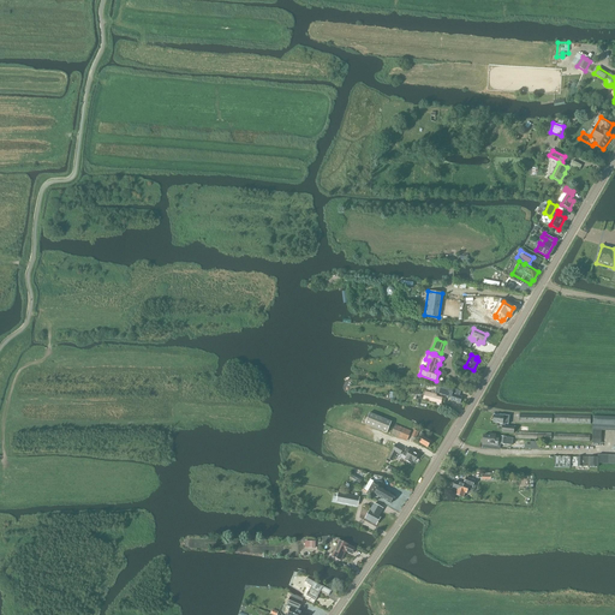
[(460,404),(463,398),(459,396),(461,392),(454,389),(440,388),(439,394),(452,398),(451,400),(460,404)]
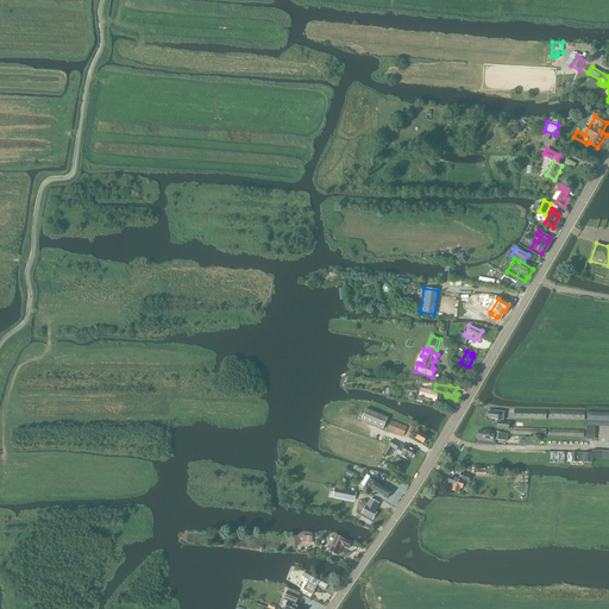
[(433,390),(421,388),(421,390),(419,396),(437,400),(438,394),(432,393),(433,390)]
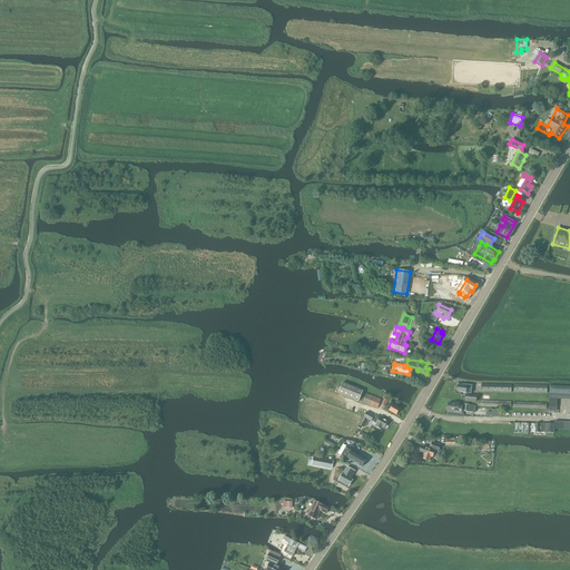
[(359,402),(363,391),(343,383),(338,393),(359,402)]
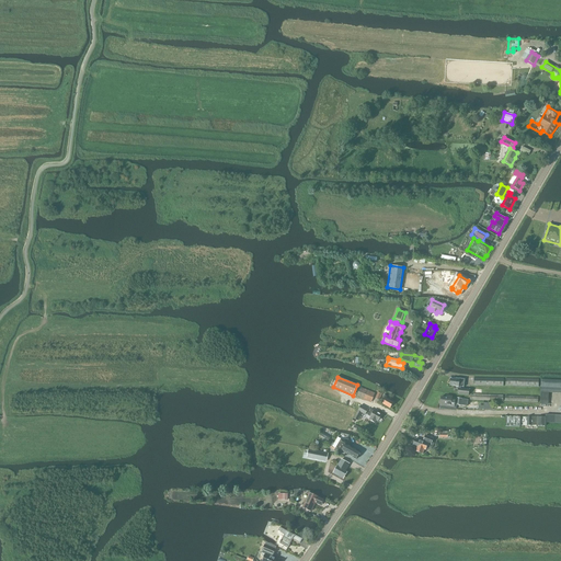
[(469,396),(469,390),(460,389),(460,387),(464,388),(465,379),(456,378),(456,379),(450,379),(450,381),(449,382),(449,384),(450,385),(450,386),(459,387),(458,395),(469,396)]
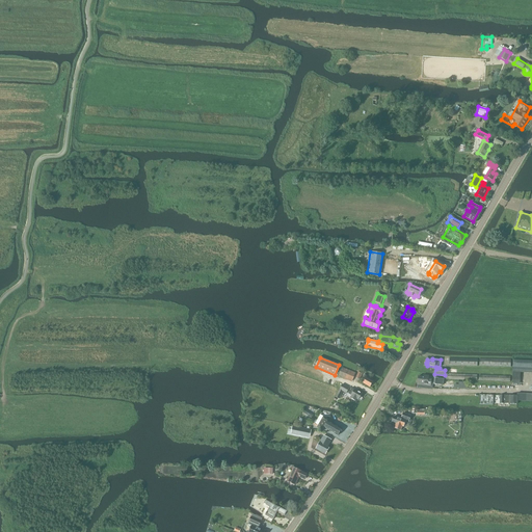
[(339,376),(352,381),(355,373),(342,367),(339,376)]
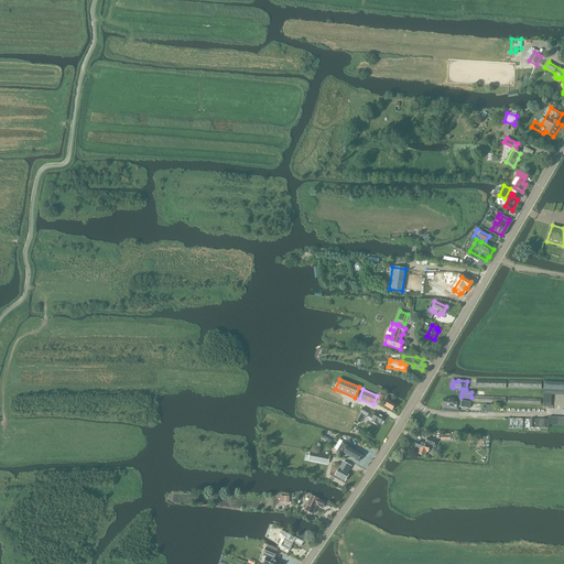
[(392,411),(396,404),(388,401),(389,399),(386,398),(383,402),(387,403),(384,407),(392,411)]
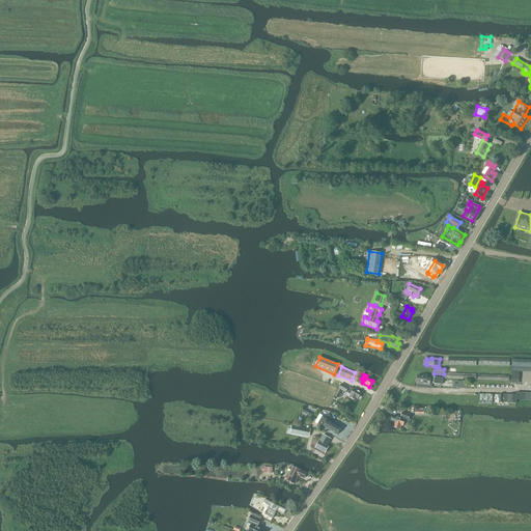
[(436,384),(437,378),(432,376),(432,380),(427,379),(428,375),(422,374),(422,376),(417,375),(416,384),(431,386),(432,383),(436,384)]
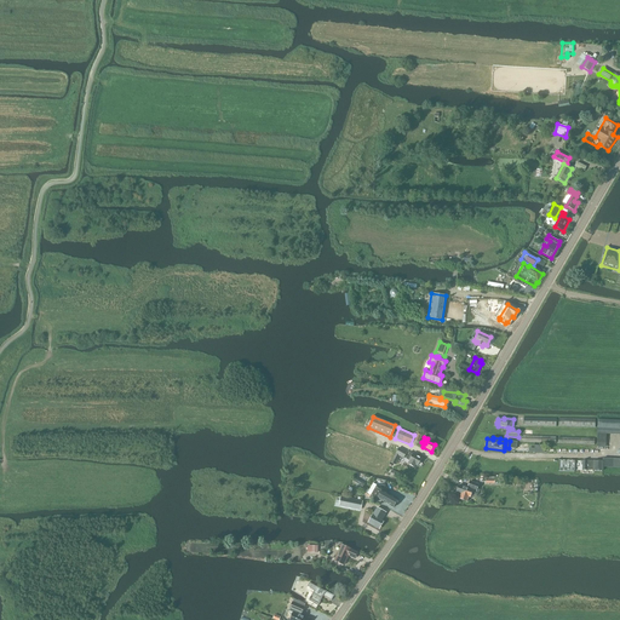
[(400,447),(396,453),(391,463),(396,465),(400,457),(405,459),(407,454),(405,452),(405,451),(400,447)]
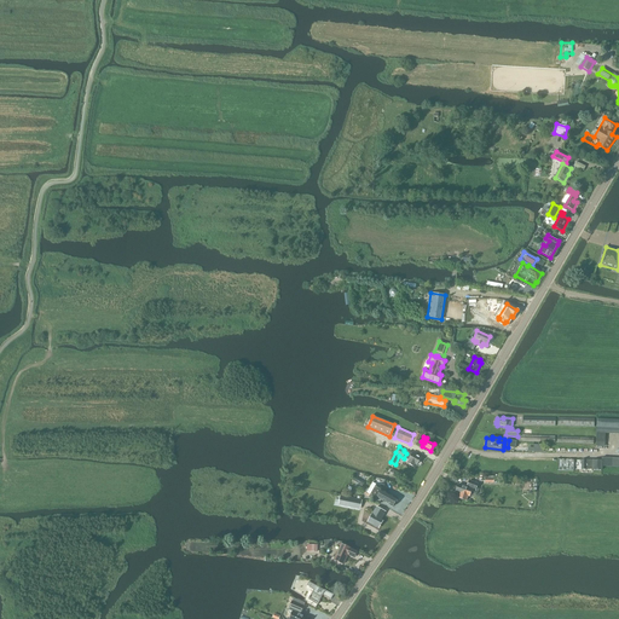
[(408,463),(414,467),(416,464),(417,466),(421,458),(412,453),(409,452),(405,458),(409,461),(408,463)]
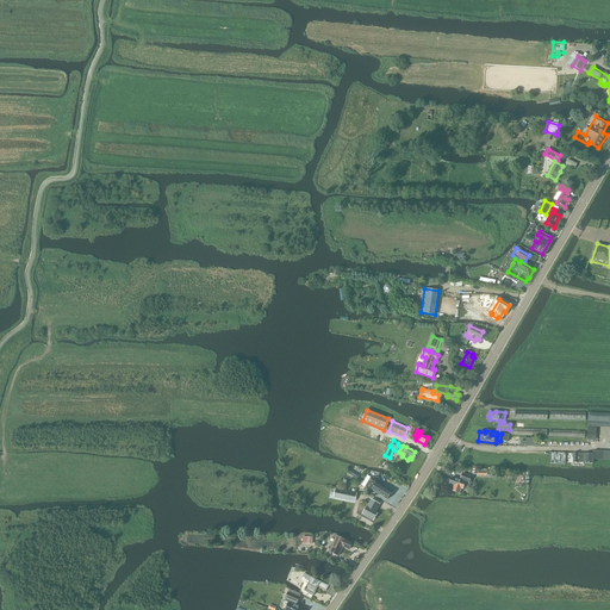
[(566,454),(551,453),(551,465),(566,465),(566,454)]
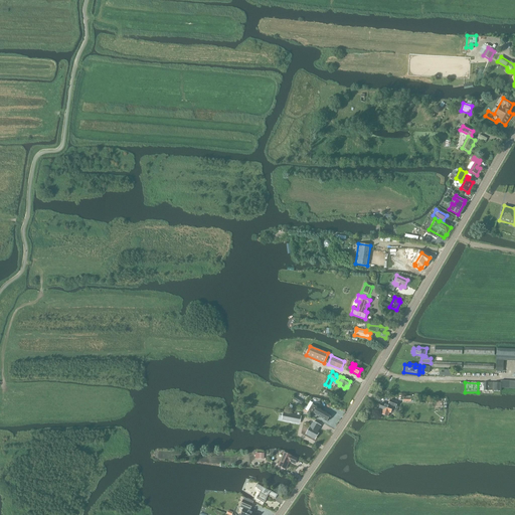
[(493,390),(493,388),(494,382),(484,382),(484,390),(493,390)]
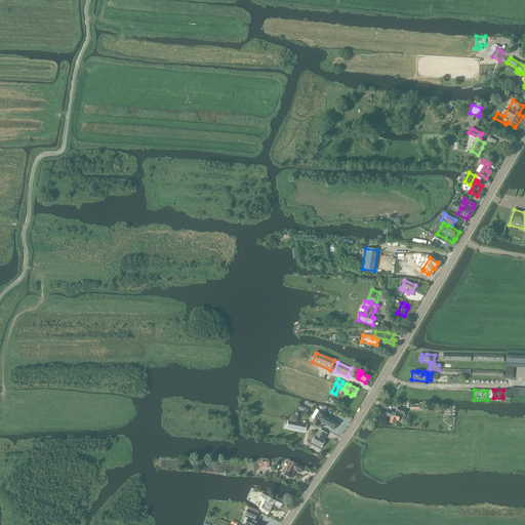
[(310,409),(299,404),(298,407),(308,413),(310,409)]
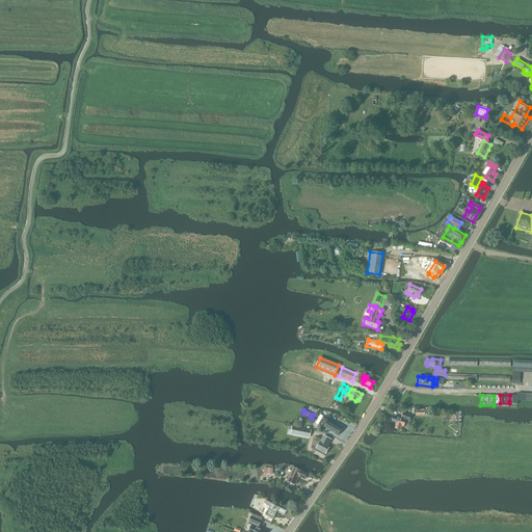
[(324,428),(338,435),(342,429),(328,422),(329,420),(328,420),(329,418),(327,417),(326,419),(322,416),(316,427),(323,431),(324,428)]
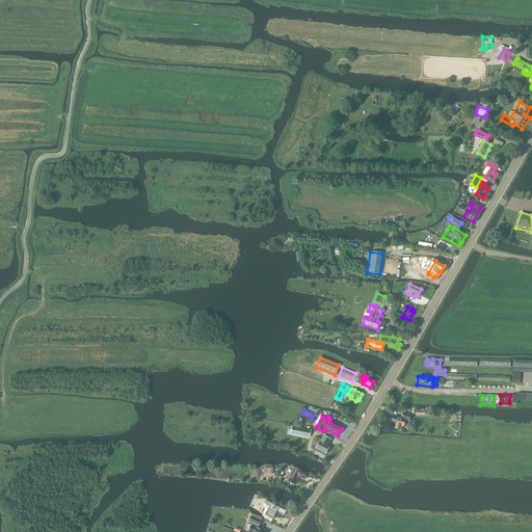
[(403,427),(405,421),(394,417),(392,423),(396,424),(394,428),(401,430),(402,426),(403,427)]
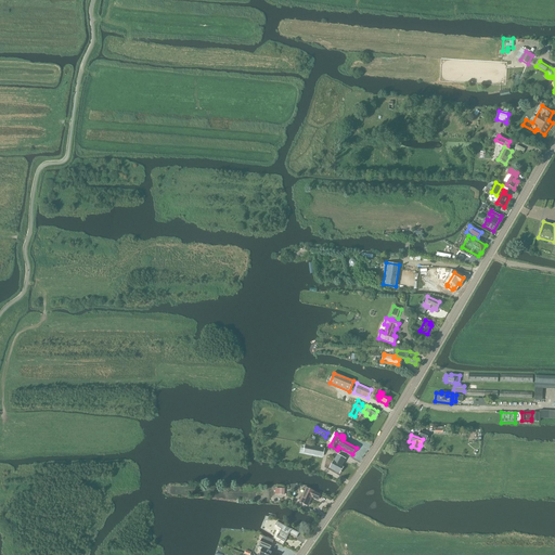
[(323,456),(325,449),(306,444),(304,452),(323,456)]
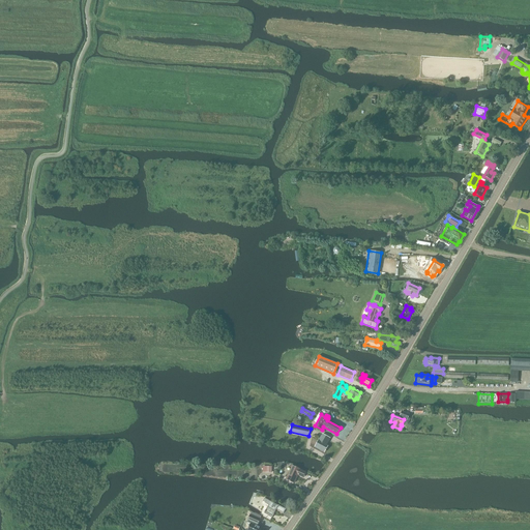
[(326,445),(330,438),(323,434),(319,441),(318,441),(316,446),(318,448),(319,447),(321,448),(320,450),(324,452),(328,446),(326,445)]
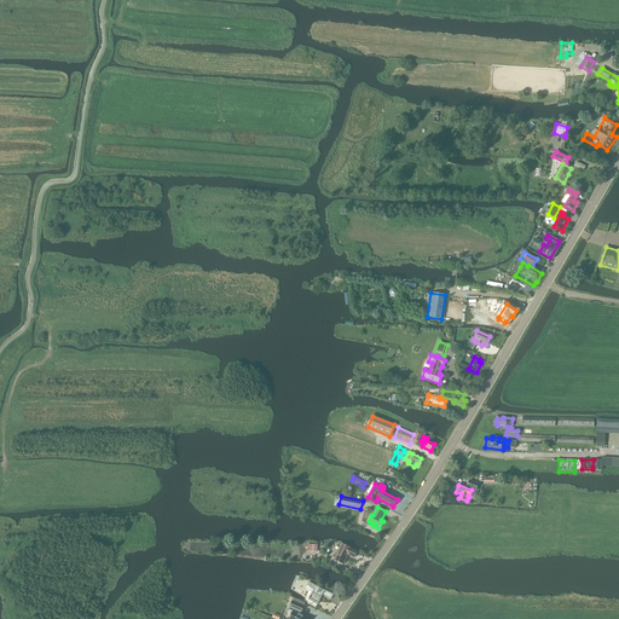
[(333,559),(334,560),(343,565),(348,555),(354,557),(357,551),(341,544),(336,554),(335,554),(334,555),(333,556),(333,557),(333,559)]
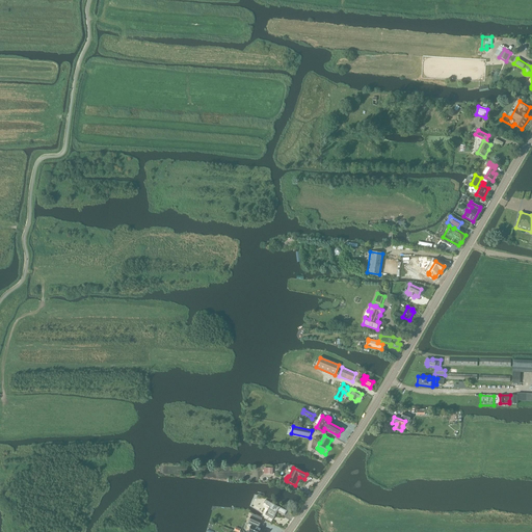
[(280,508),(268,502),(268,501),(266,500),(264,503),(266,505),(269,507),(265,515),(273,520),(277,511),(285,515),(287,511),(280,507),(280,508)]
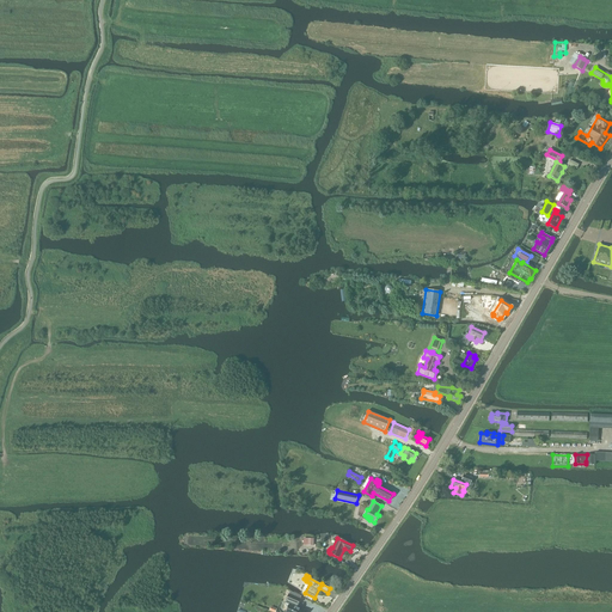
[(286,604),(289,605),(286,611),(305,611),(297,607),(300,599),(289,594),(286,601),(287,601),(286,604)]
